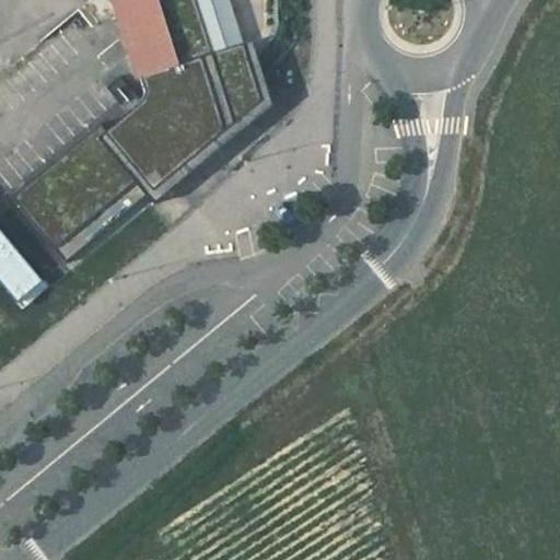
[(193,0),(113,0),(137,78),(144,76),(209,53),(193,0)]
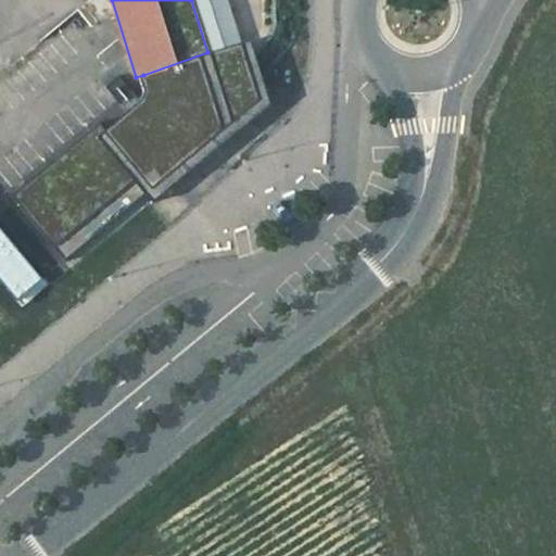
[(191,0),(207,52),(241,40),(228,0),(191,0)]
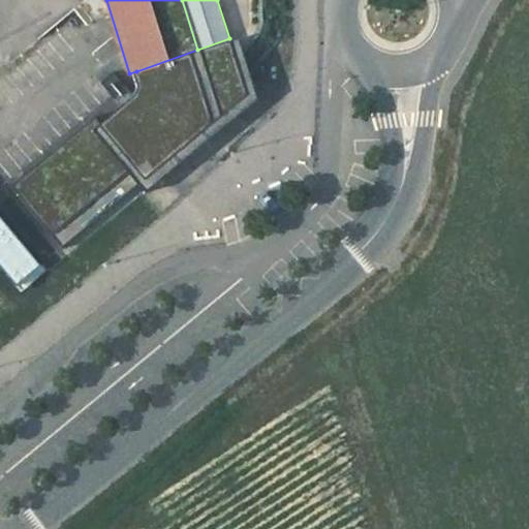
[(132,96),(97,125),(142,179),(149,187),(257,97),(239,37),(229,38),(197,50),(136,71),(138,85),(132,96)]
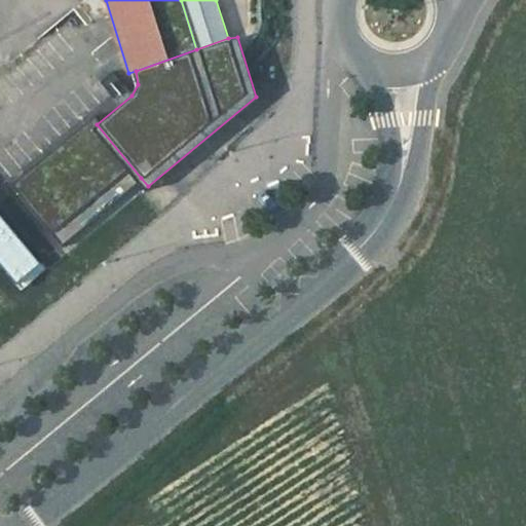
[(141,178),(97,124),(91,118),(12,185),(62,247),(141,178)]
